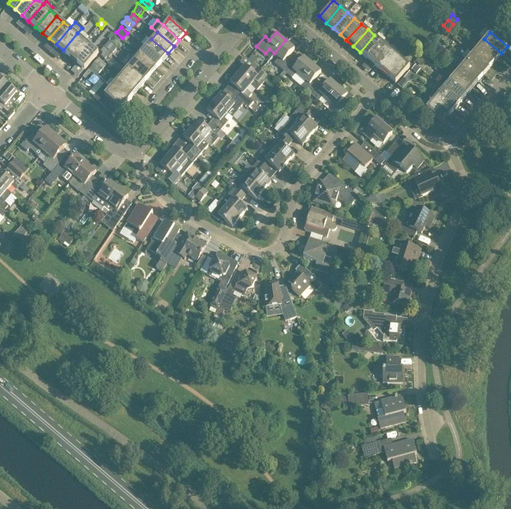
[(69,56),(84,39),(77,33),(63,50),(69,56)]
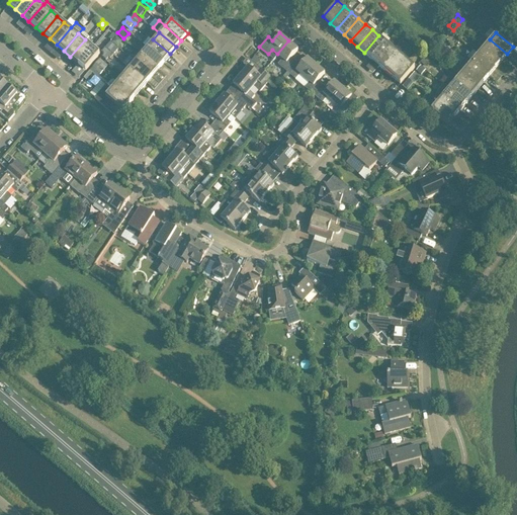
[(121,39),(116,34),(111,39),(116,45),(121,39)]
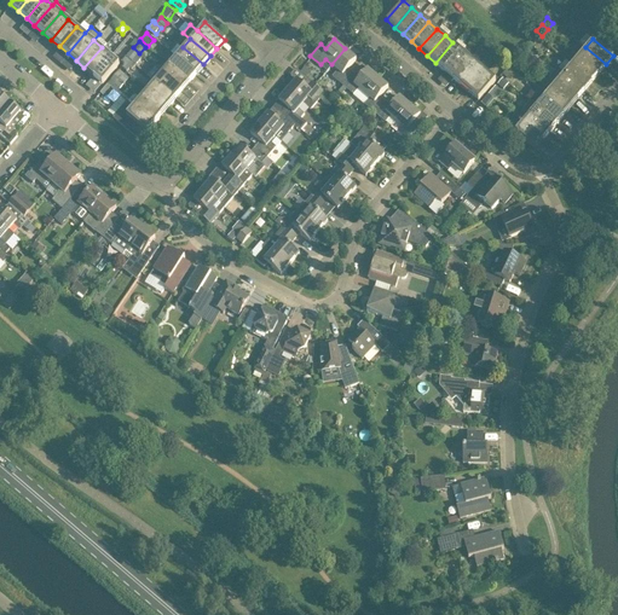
[(606,64),(585,47),(578,41),(571,48),(599,73),(606,64)]
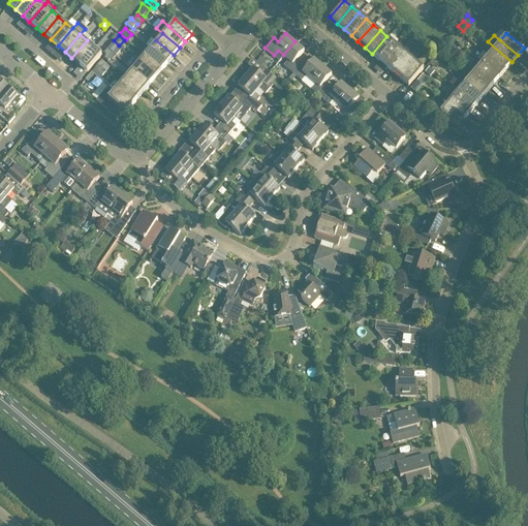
[(379,60),(394,42),(386,36),(372,54),(379,60)]
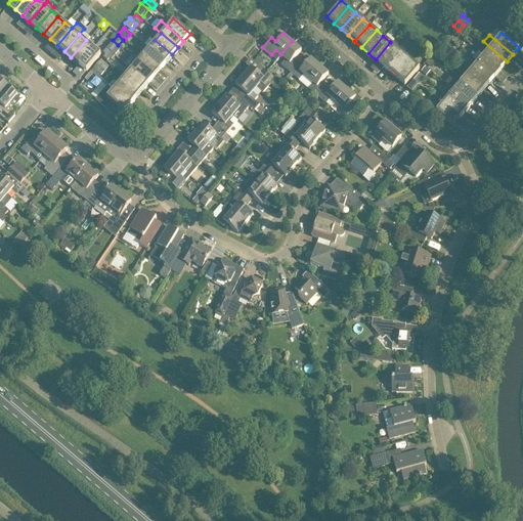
[(57,57),(62,50),(49,40),(44,47),(57,57)]
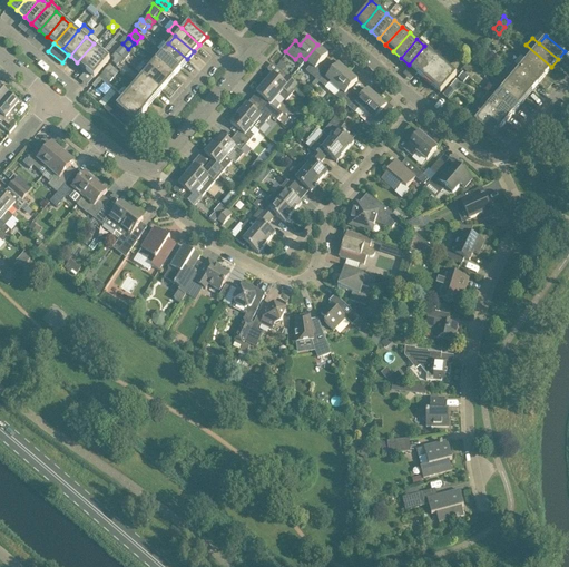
[(85,69),(101,50),(94,44),(77,62),(85,69)]
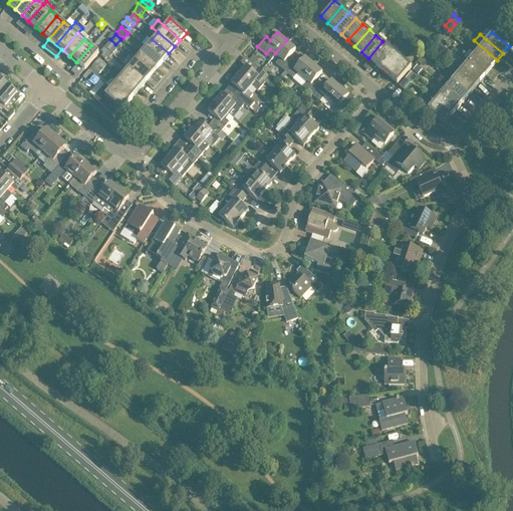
[(163,60),(169,53),(152,39),(146,46),(163,60)]
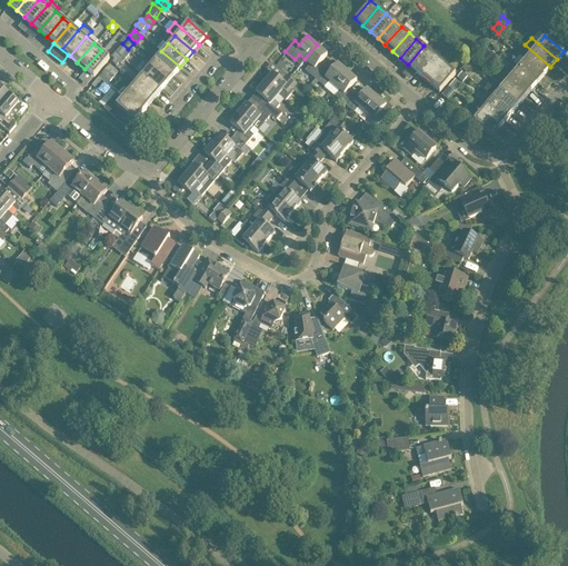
[(315,77),(325,66),(319,61),(327,52),(317,45),(305,59),(309,62),(305,68),(315,77)]
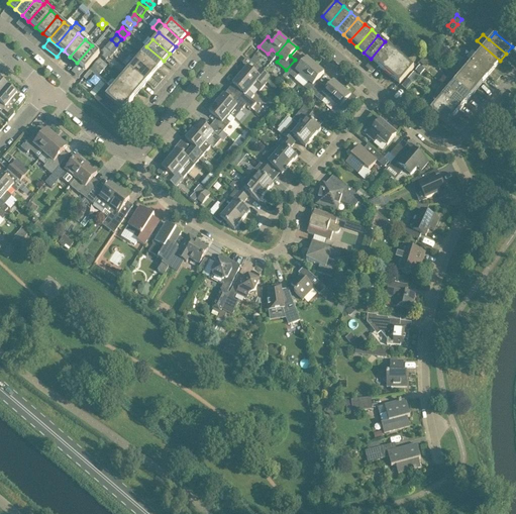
[(494,68),(500,61),(477,40),(471,47),(477,53),(494,68)]
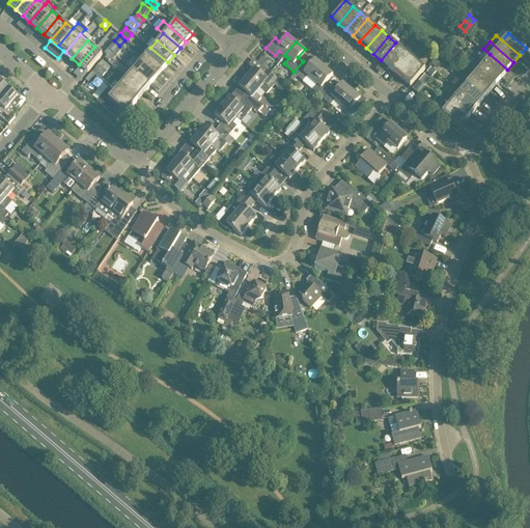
[(388,66),(402,49),(395,43),(381,60),(388,66)]
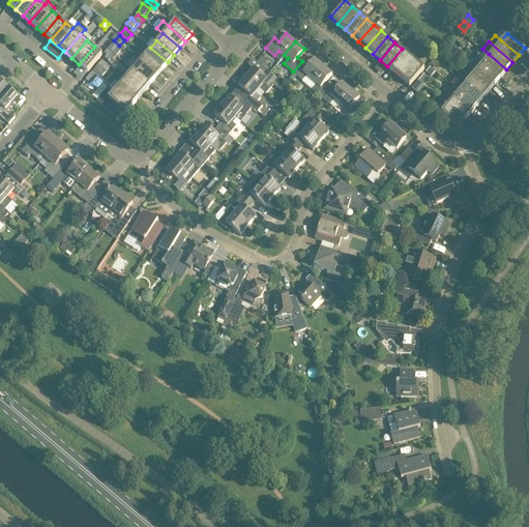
[(116,54),(112,50),(106,46),(101,51),(105,54),(103,56),(108,60),(111,57),(112,59),(116,54)]
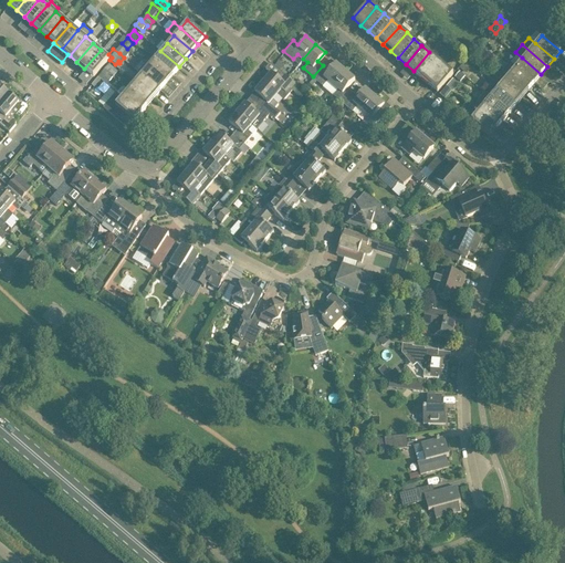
[(84,69),(92,75),(108,56),(101,50),(84,69)]
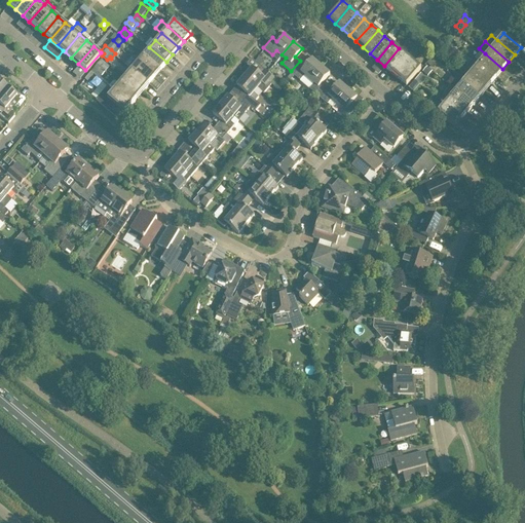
[(160,69),(166,62),(149,47),(143,54),(160,69)]
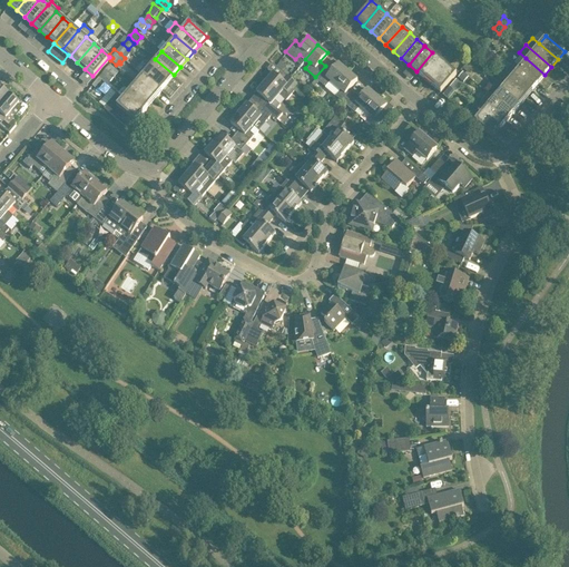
[(424,78),(440,59),(432,52),(417,71),(424,78)]
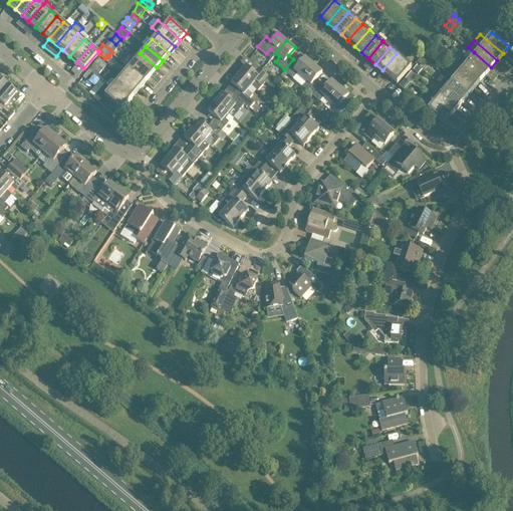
[(434,54),(429,50),(425,55),(430,59),(434,54)]
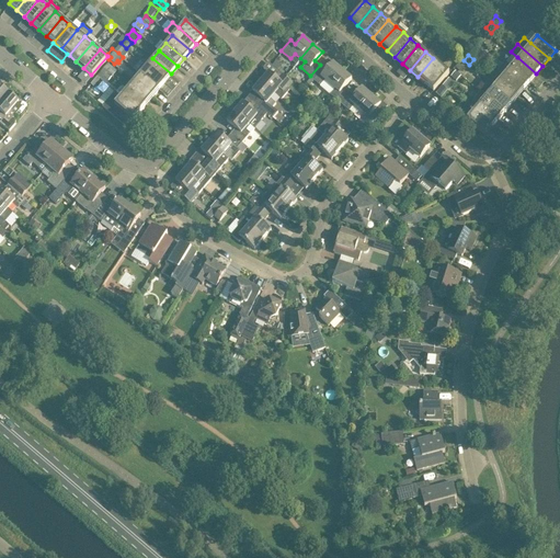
[(529,80),(536,73),(517,57),(511,65),(529,80)]
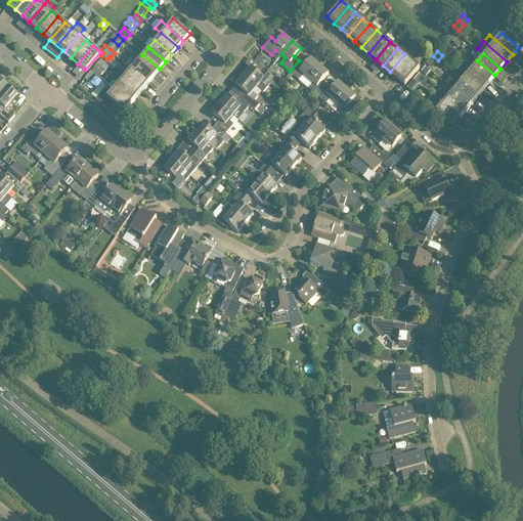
[(154,76),(160,69),(142,54),(136,60),(154,76)]
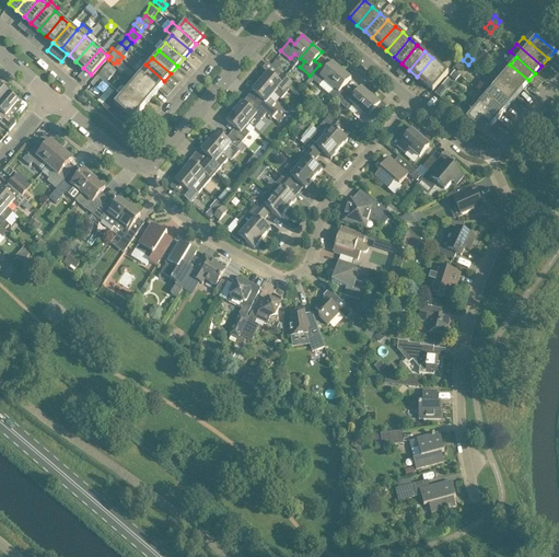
[(423,82),(440,65),(432,58),(417,77),(423,82)]
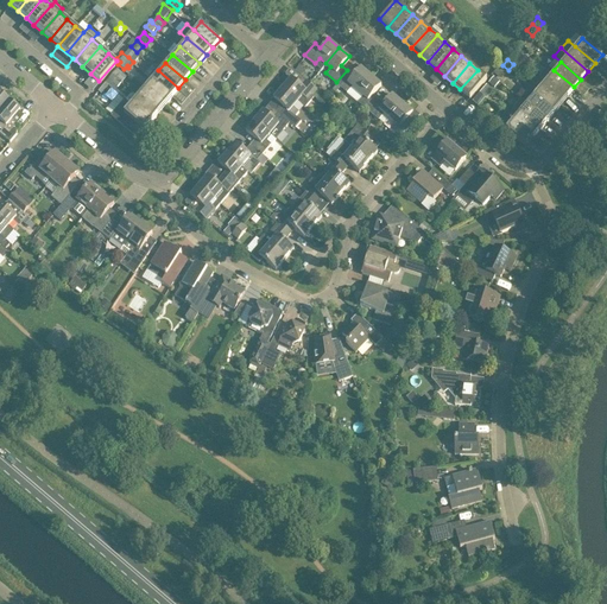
[(506,70),(499,63),(493,70),(500,76),(506,70)]
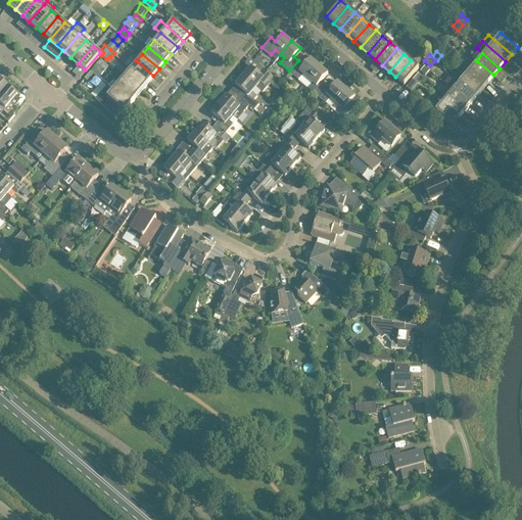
[(493,75),(476,60),(470,55),(464,62),(487,82),(493,75)]
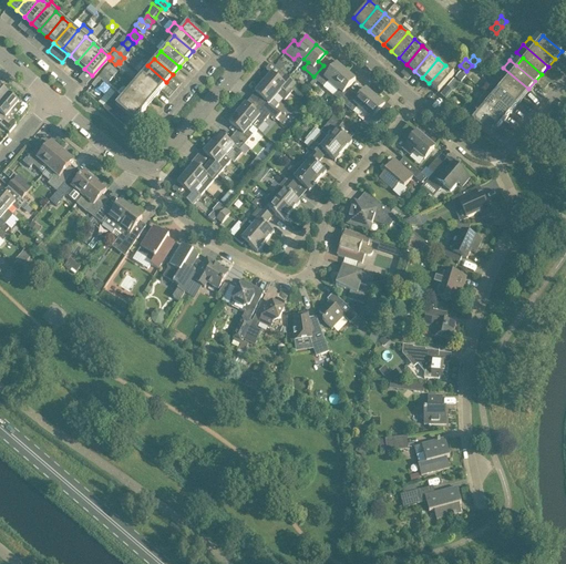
[(328,89),(346,69),(336,61),(328,70),(323,65),(314,77),(328,89)]
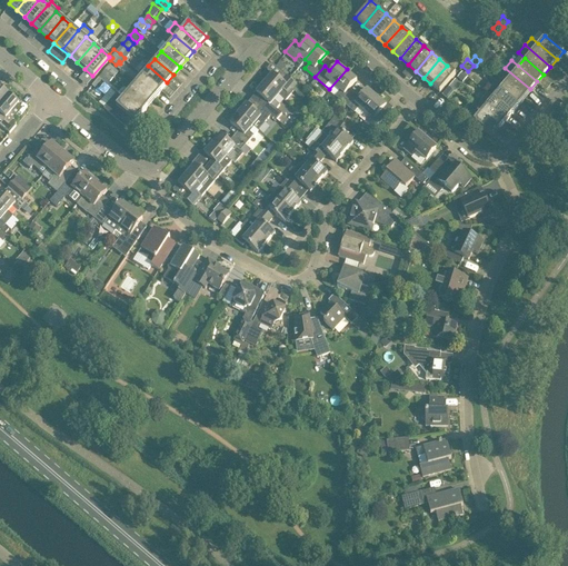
[(105,68),(113,75),(118,70),(109,62),(105,68)]
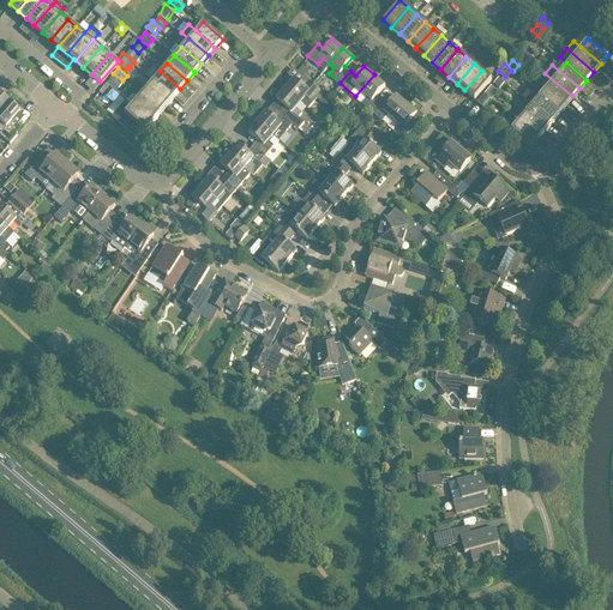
[(173,97),(180,89),(160,71),(154,79),(173,97)]
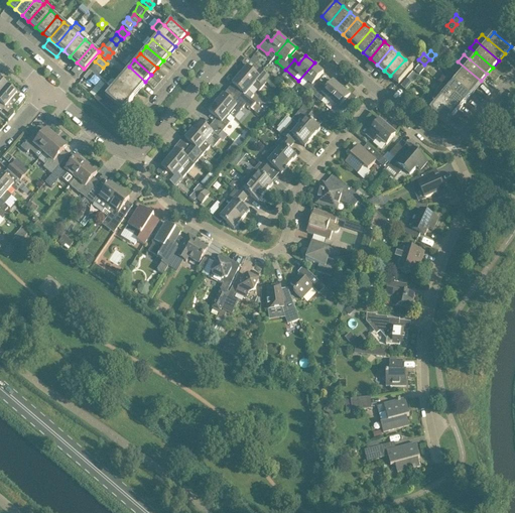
[(390,76),(398,83),(412,66),(405,59),(390,76)]
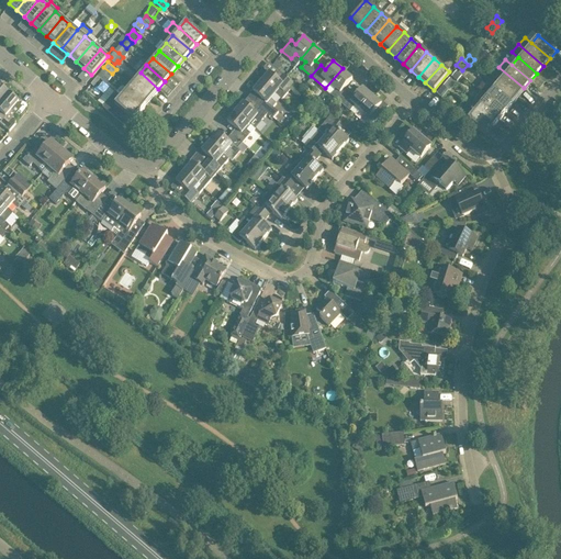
[(105,81),(112,74),(103,67),(97,74),(105,81)]
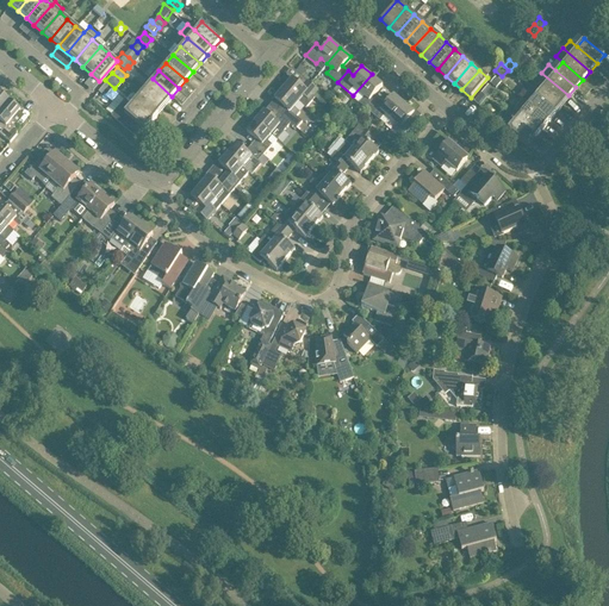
[(561,104),(569,95),(541,73),(534,81),(561,104)]
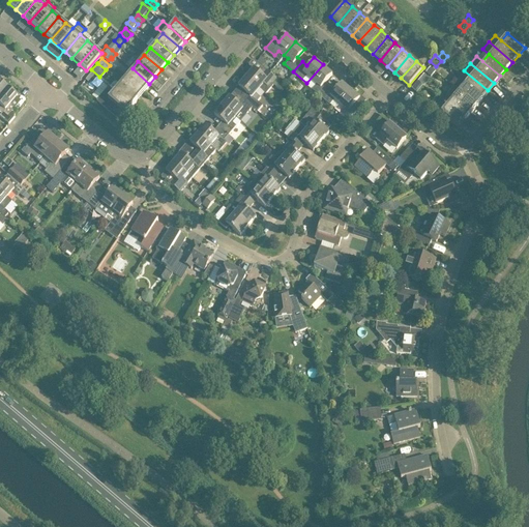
[(320,95),(329,85),(324,81),(331,72),(323,64),(306,83),(320,95)]
